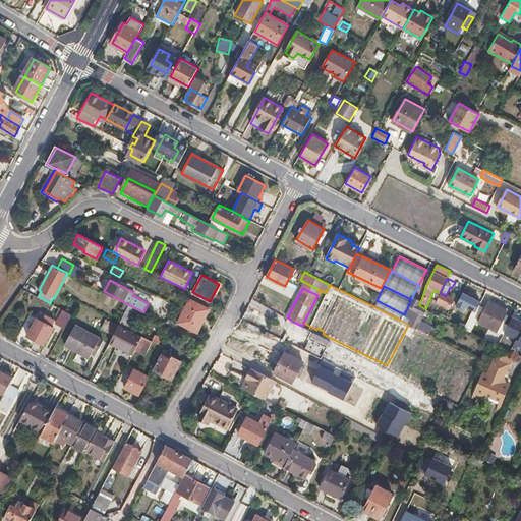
[(446,296),(442,294),(437,303),(449,309),(454,299),(446,295),(446,296)]
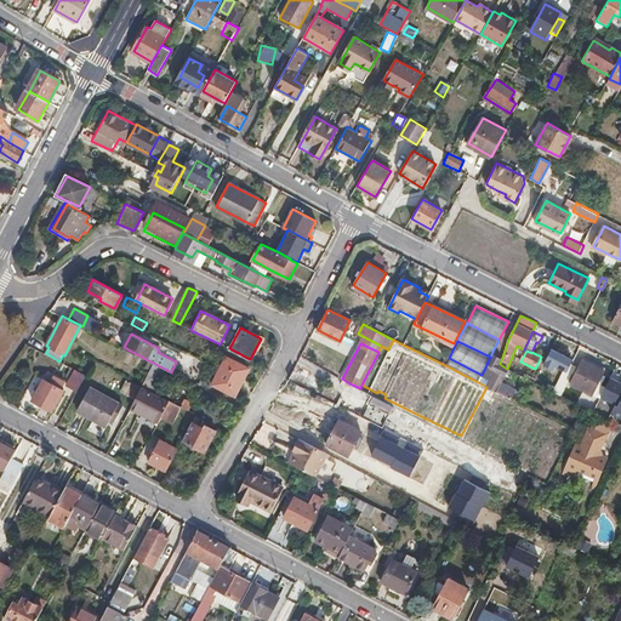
[(227,357),(212,385),(235,396),(249,368),(227,357)]
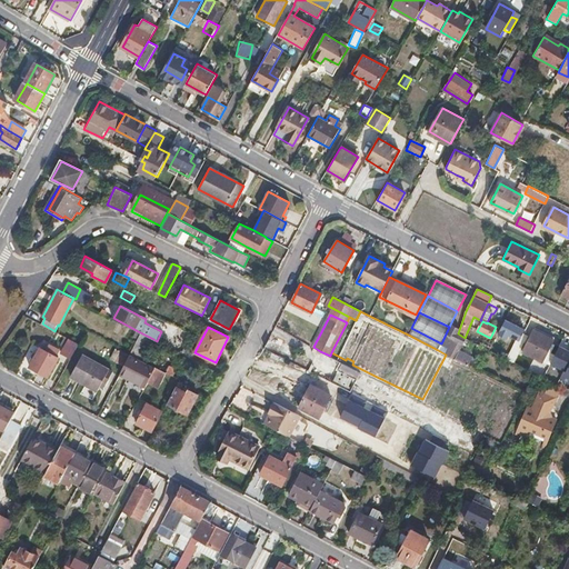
[(437,350),(441,343),(411,328),(408,335),(437,350)]
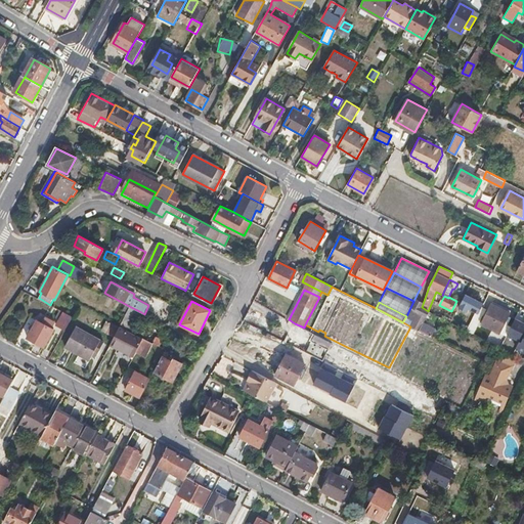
[(491,303),(482,322),(500,332),(500,331),(508,335),(512,326),(509,325),(512,317),(509,316),(510,313),(491,303)]
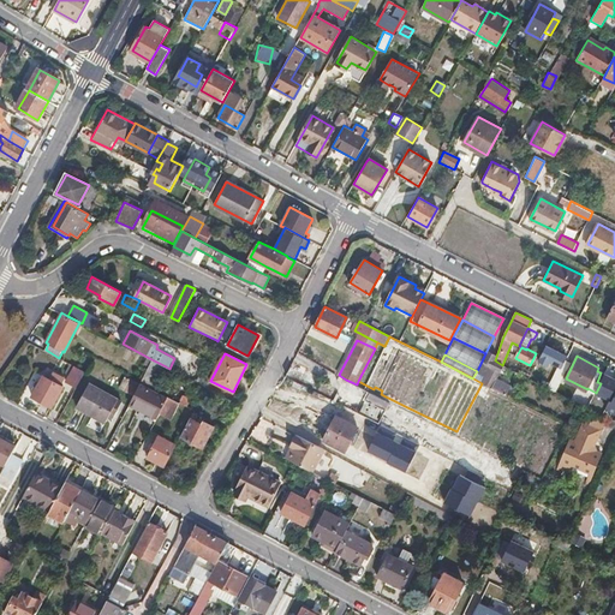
[(207,360),(198,357),(187,378),(196,382),(201,372),(207,360)]
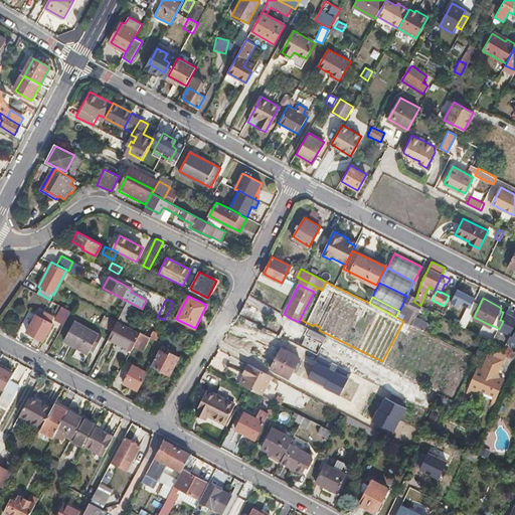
[(127,301),(118,320),(129,326),(139,307),(127,301)]
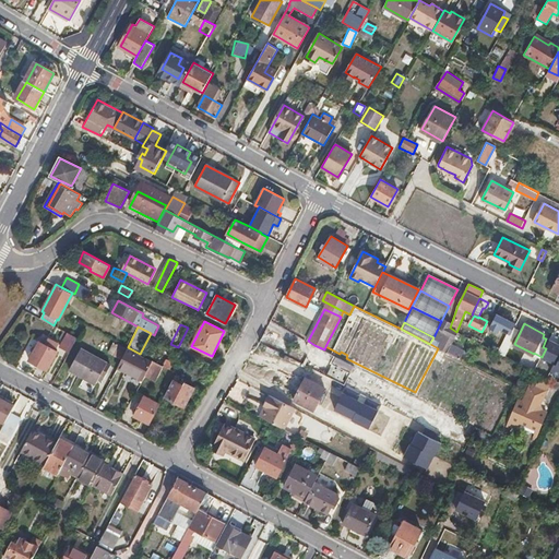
[(441,342),(438,348),(460,359),(464,351),(452,344),(455,336),(439,326),(432,337),(441,342)]
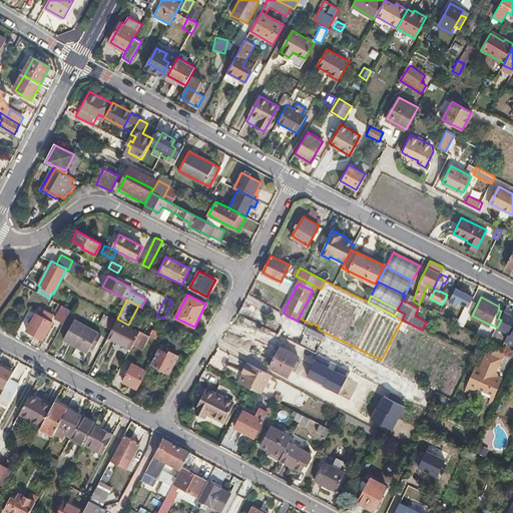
[(55,318),(64,323),(71,310),(62,305),(55,318)]
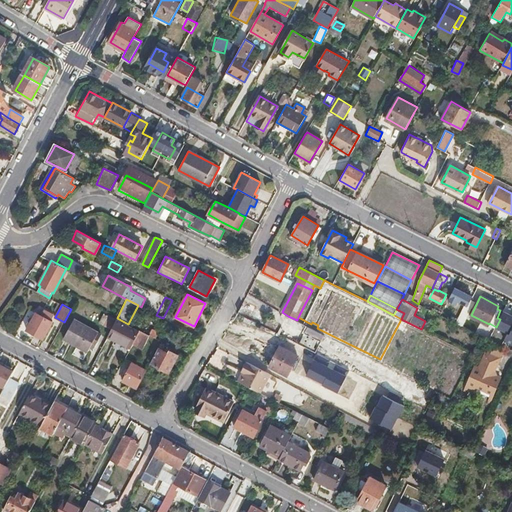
[(456,322),(462,325),(471,307),(469,306),(465,304),(456,322)]
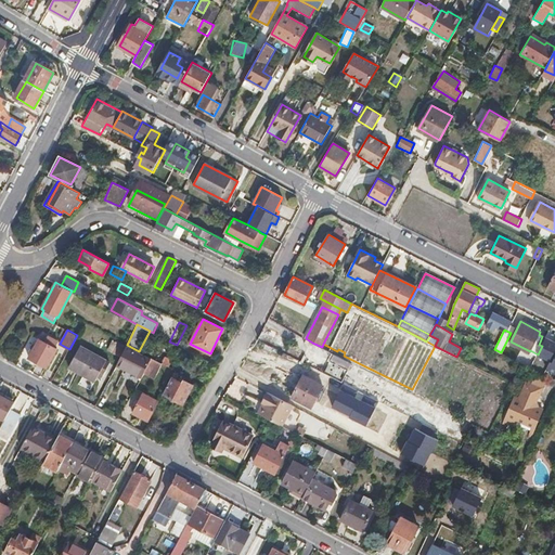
[(479,341),(459,332),(455,337),(476,348),(479,341)]
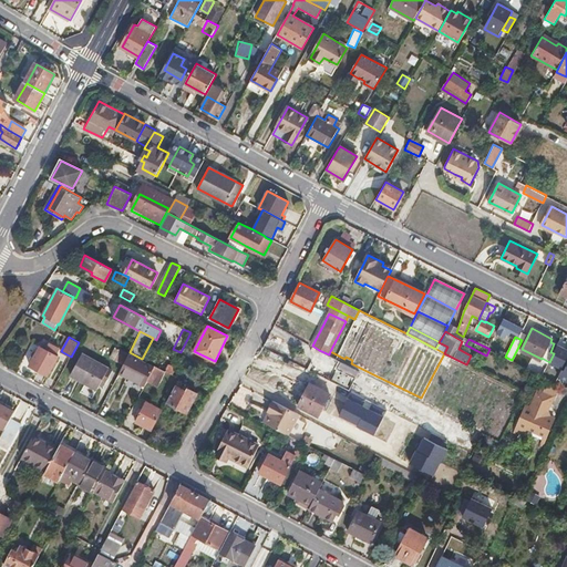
[(41,347),(31,366),(48,374),(58,356),(55,354),(59,348),(50,343),(47,349),(41,347)]
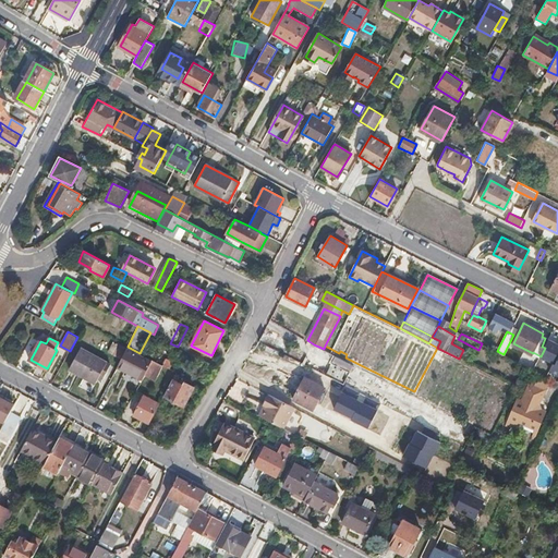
[(182,338),(178,347),(187,352),(191,346),(189,344),(190,342),(182,338)]
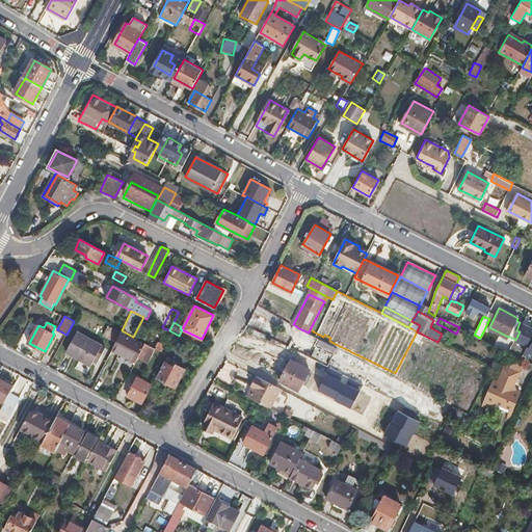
[(109,325),(104,336),(114,341),(120,331),(109,325)]
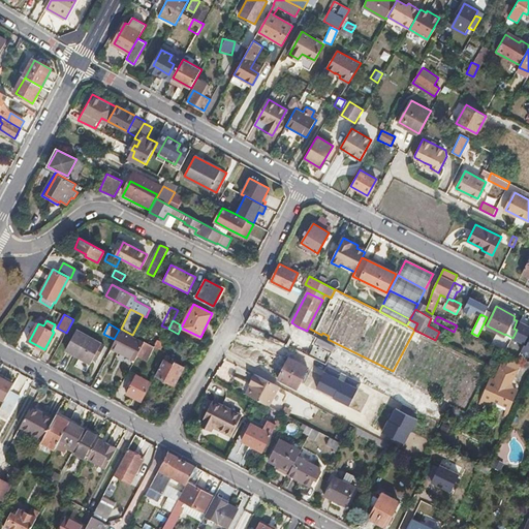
[(293,327),(284,345),(303,355),(312,337),(293,327)]
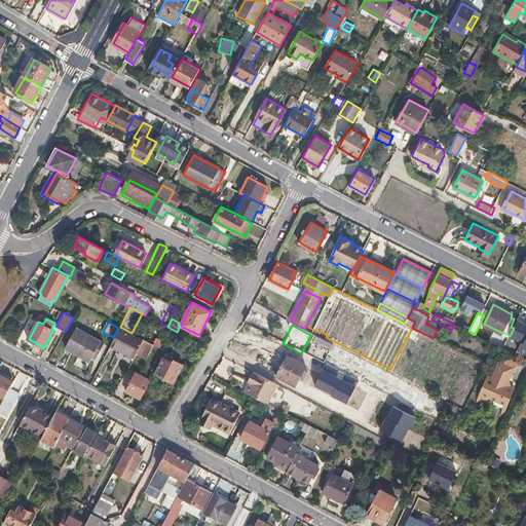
[(77,327),(66,347),(90,361),(95,353),(99,354),(105,342),(77,327)]
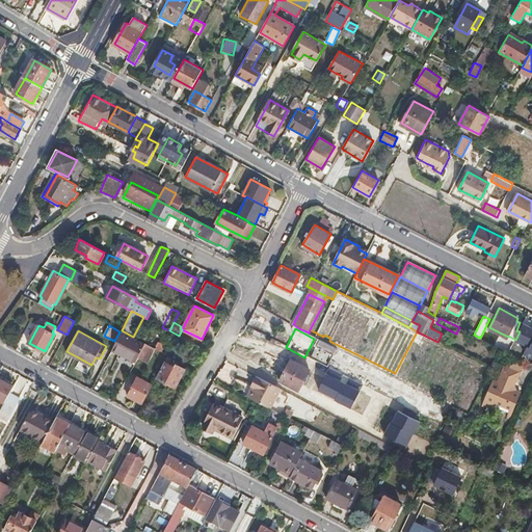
[(122,330),(113,347),(136,360),(141,349),(145,343),(133,337),(122,330)]
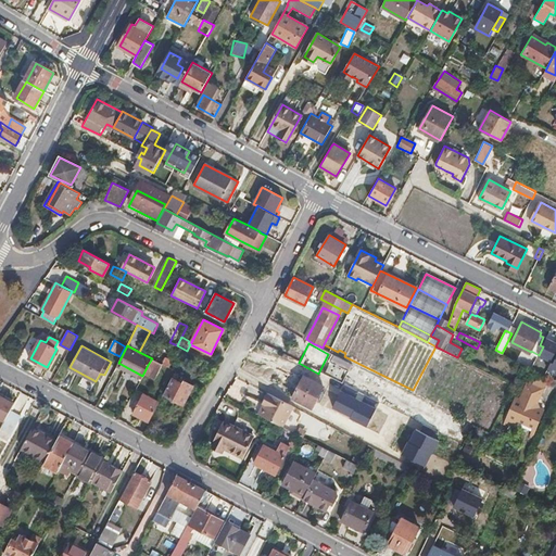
[(447,356),(437,351),(415,394),(426,400),(447,356)]
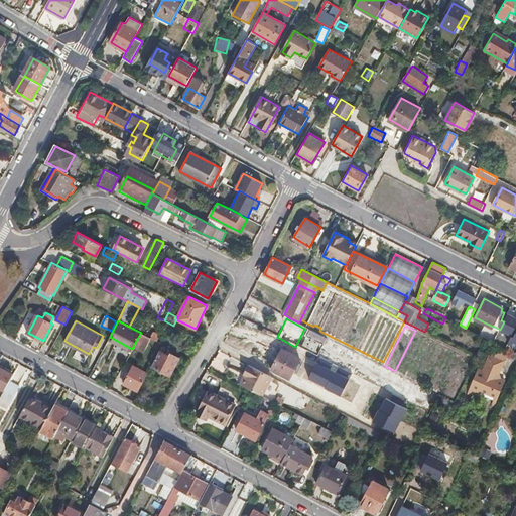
[(315,357),(325,339),(306,330),(297,348),(315,357)]
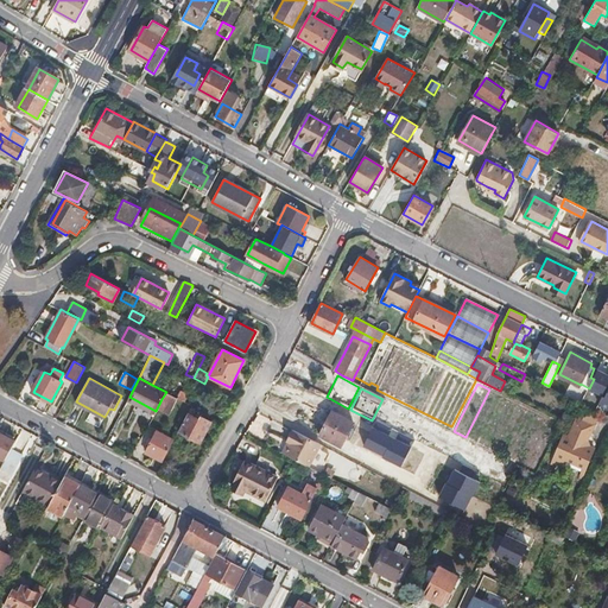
[(181,390),(176,398),(184,401),(189,394),(181,390)]
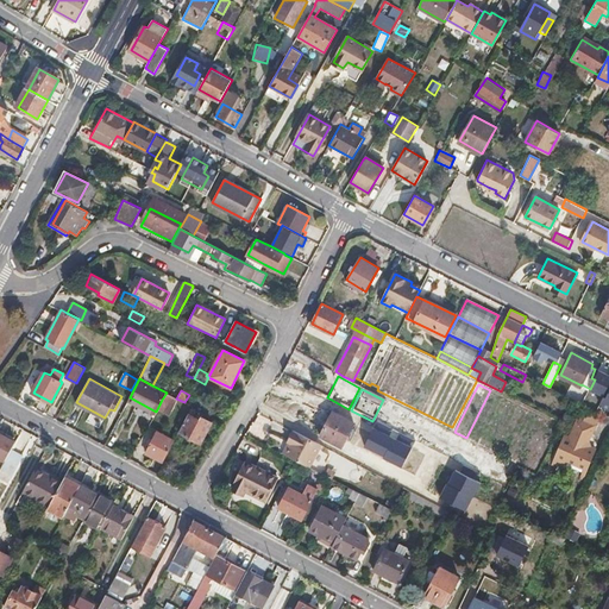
[(594,405),(608,412),(608,394),(608,395),(601,390),(594,405)]
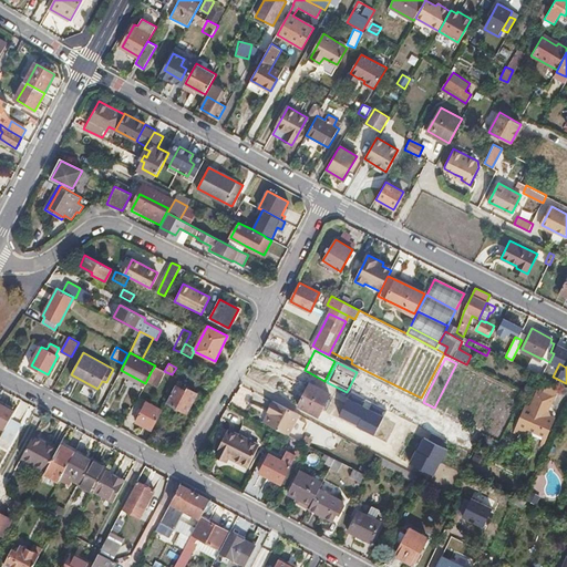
[(155,366),(151,372),(161,378),(163,380),(175,387),(176,384),(179,379),(172,374),(164,371),(155,366)]
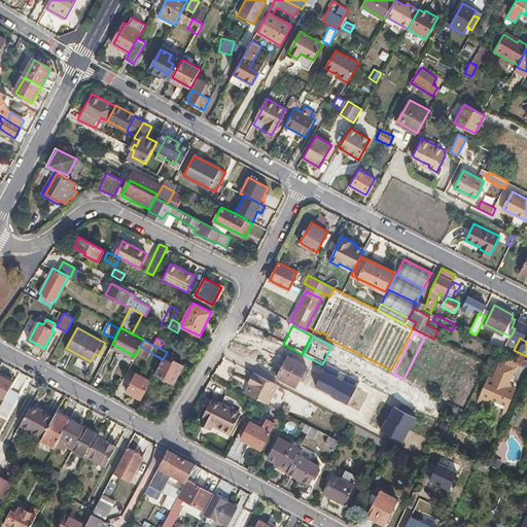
[(437,344),(427,340),(408,380),(418,385),(437,344)]
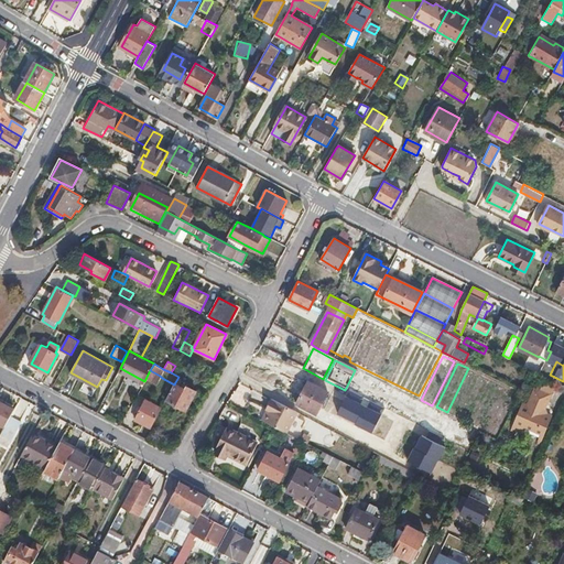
[(483,376),(472,370),(451,414),(462,420),(483,376)]
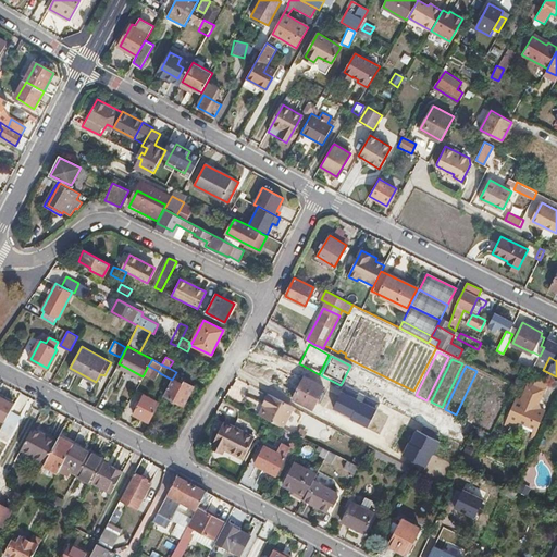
[(108,403),(121,372),(114,370),(101,400),(108,403)]
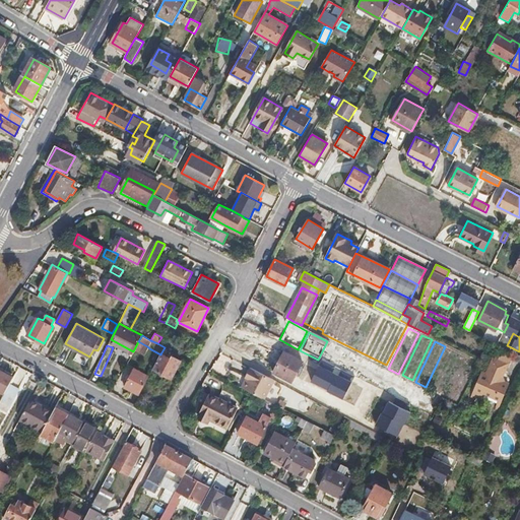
[(459,353),(449,348),(429,388),(439,393),(459,353)]
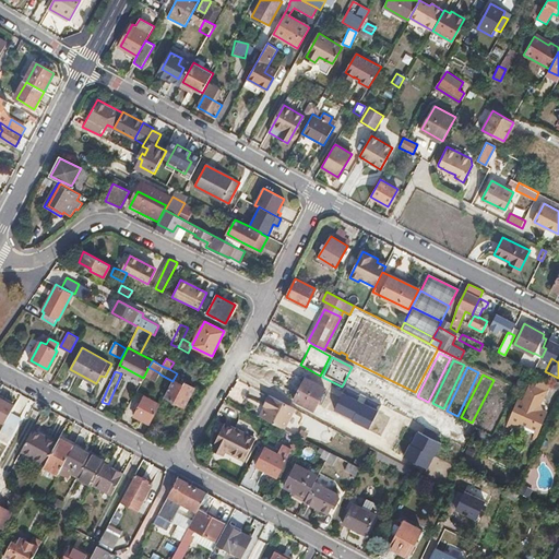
[(174,379),(173,381),(164,396),(183,406),(194,388),(185,383),(183,384),(174,379)]
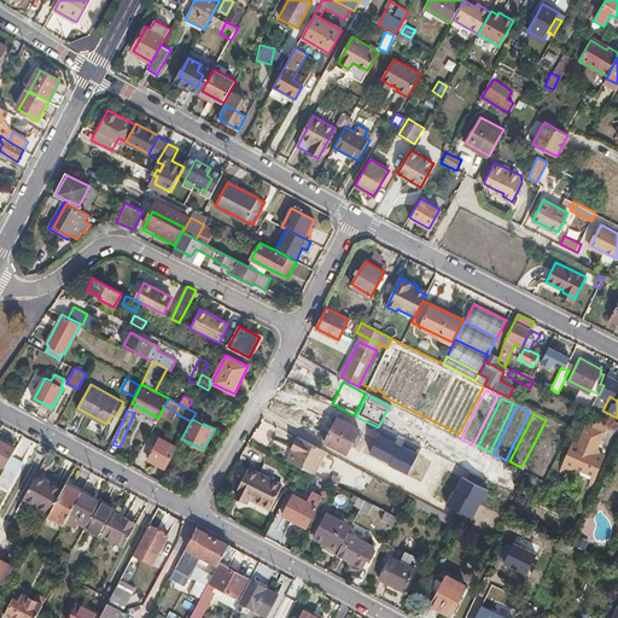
[(338,419),(326,442),(347,453),(359,430),(338,419)]
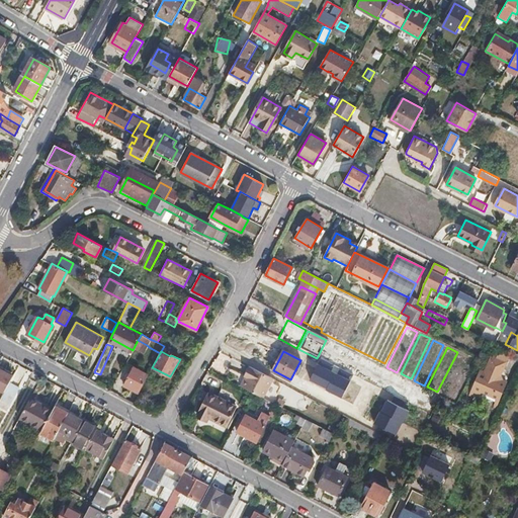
[(501,351),(498,358),(507,362),(510,355),(501,351)]
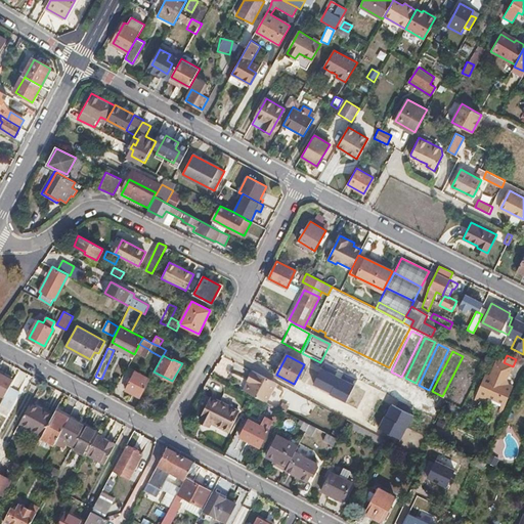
[(476,362),(466,357),(446,398),(456,402),(476,362)]
